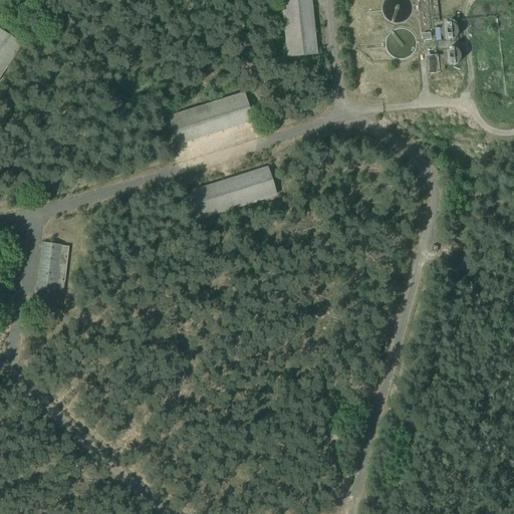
[(281,0),(287,58),(320,55),(316,5),(304,6),(303,0),(281,0)]
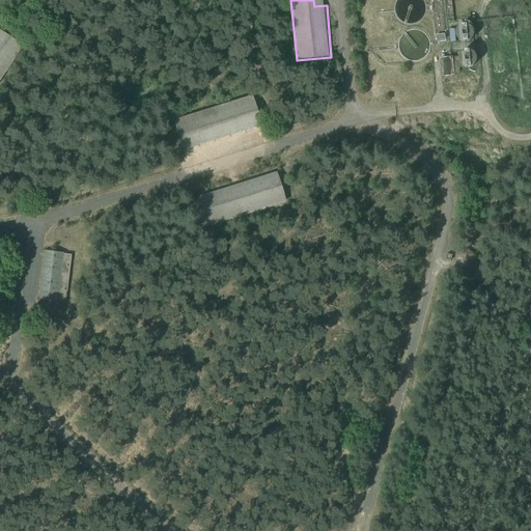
[(462,42),(465,42),(469,42),(472,38),(474,35),(474,31),(472,27),(469,25),(466,24),(462,25),(458,27),(456,31),(456,35),(458,38),(462,42)]
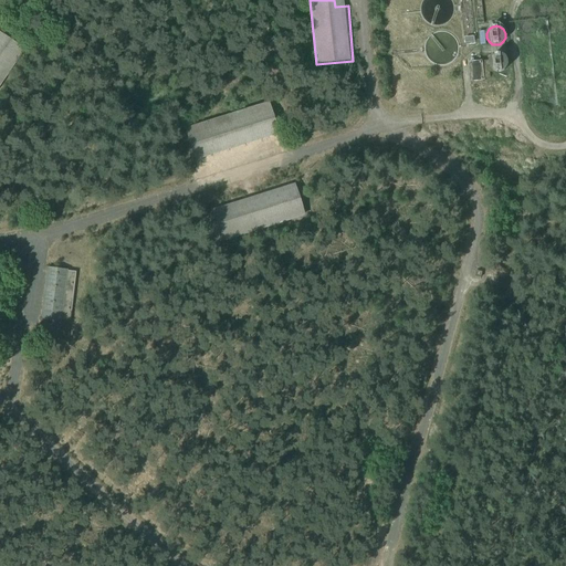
[(0,90),(27,46),(0,30),(0,90)]
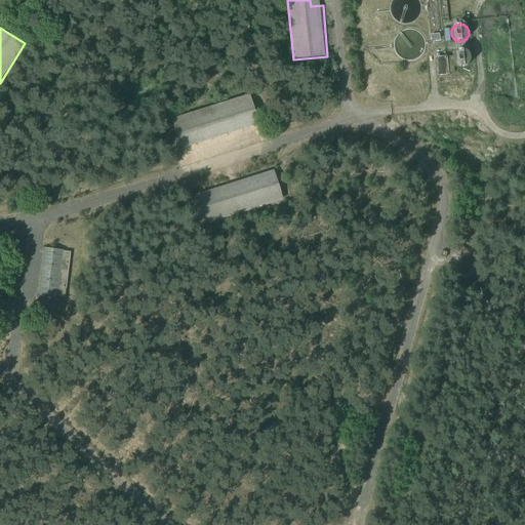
[(458,66),(462,67),(467,66),(470,64),(472,61),(472,56),(470,52),(467,50),(462,49),(459,50),(455,52),(454,55),(454,59),(455,64),(458,66)]
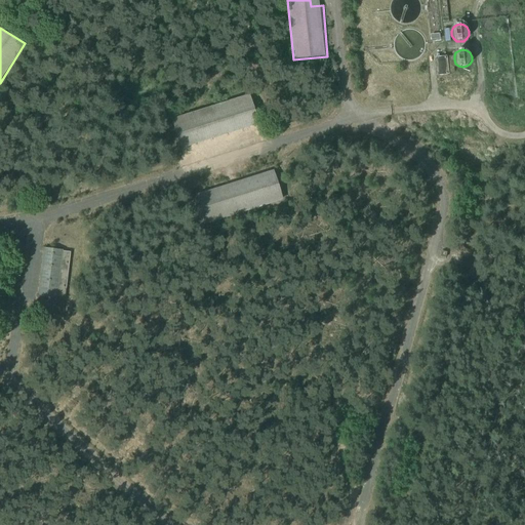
[(453,55),(448,56),(447,55),(436,57),(438,76),(449,75),(449,70),(454,70),(453,55)]
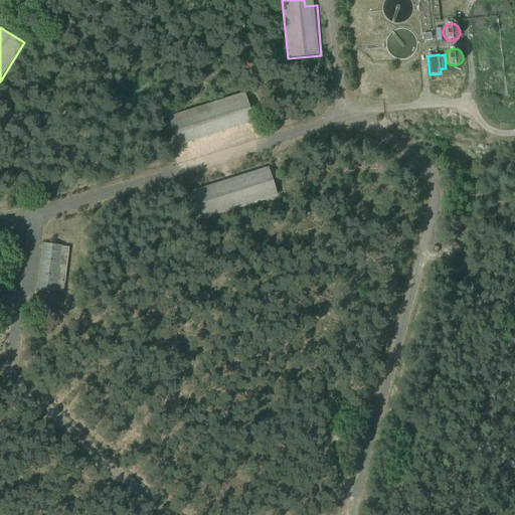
[(178,144),(255,122),(247,93),(169,115),(178,144)]
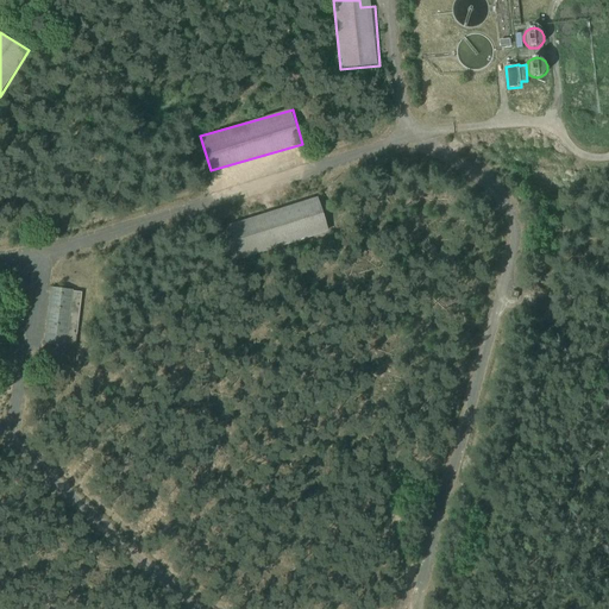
[(232,221),(240,252),(332,228),(324,198),(232,221)]
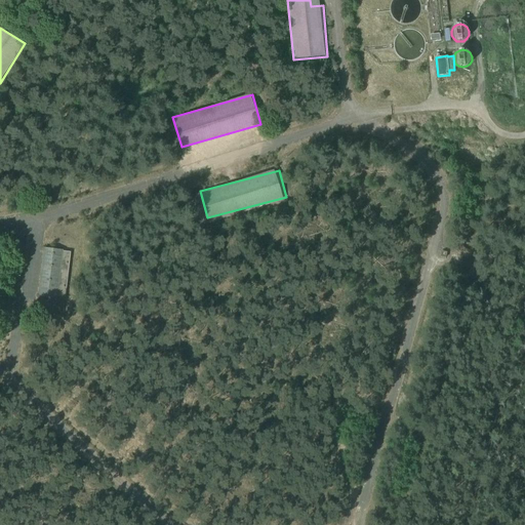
[(38,295),(65,298),(71,251),(44,247),(38,295)]
